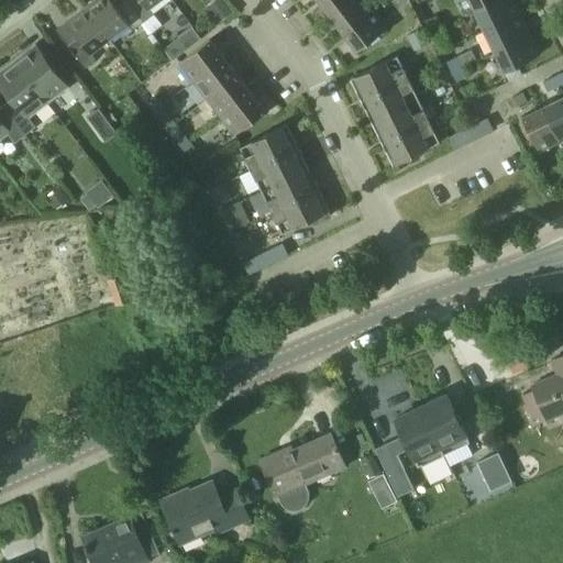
[(94,0),(85,7),(109,39),(128,23),(133,30),(143,22),(125,0),(94,0)]
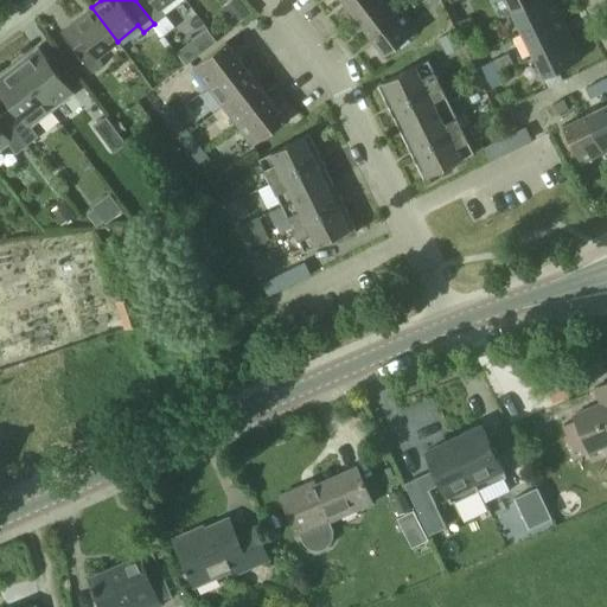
[(135,0),(154,24),(166,16),(160,8),(170,0),(135,0)]
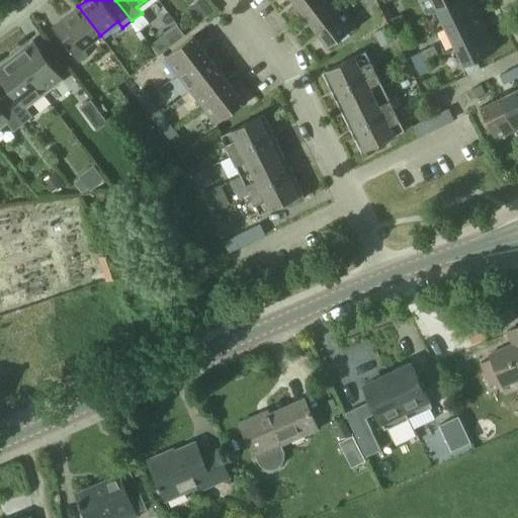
[(202,14),(211,7),(205,0),(201,0),(195,5),(202,14)]
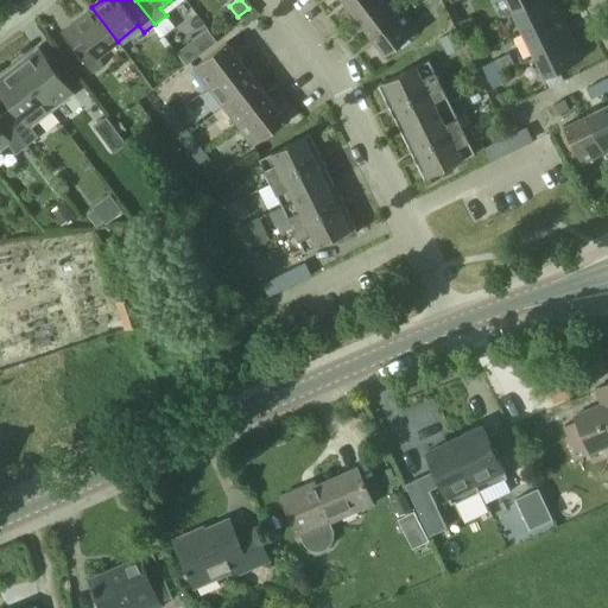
[(343,0),(355,16),(375,0),(343,0)]
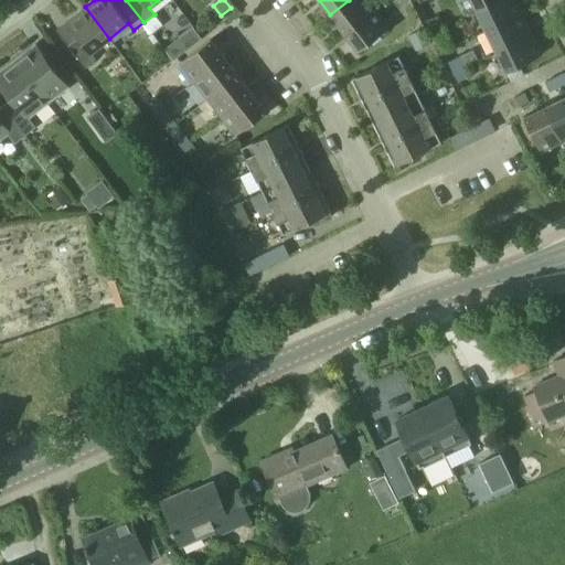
[(344,32),(374,9),(368,0),(349,0),(330,14),(344,32)]
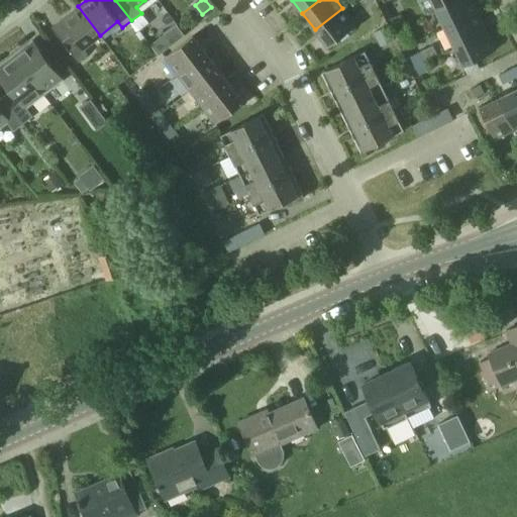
[(430,0),(435,9),(453,0),(430,0)]
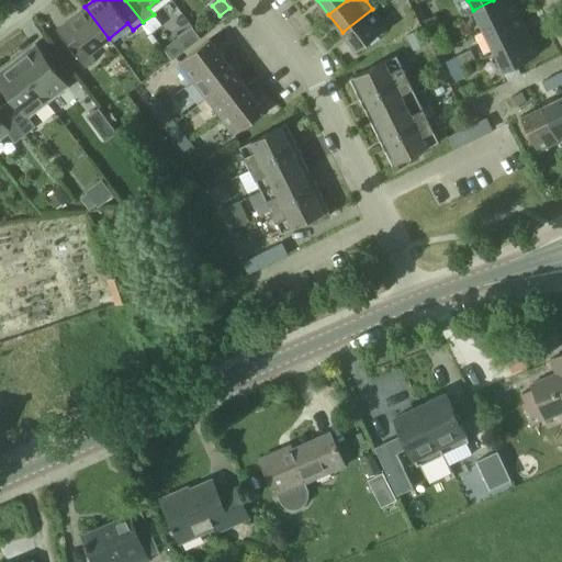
[(483,30),(517,13),(510,0),(493,0),(473,10),(483,30)]
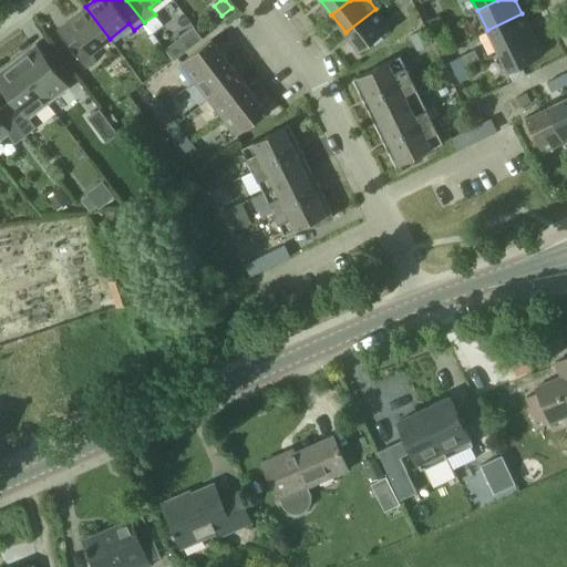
[(65,22),(57,30),(85,68),(96,60),(91,52),(110,39),(85,7),(65,22)]
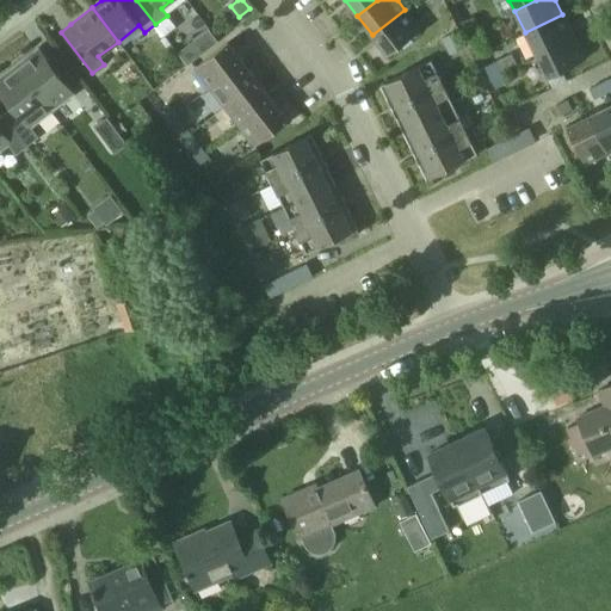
[(387,55),(420,29),(405,10),(372,35),(387,55)]
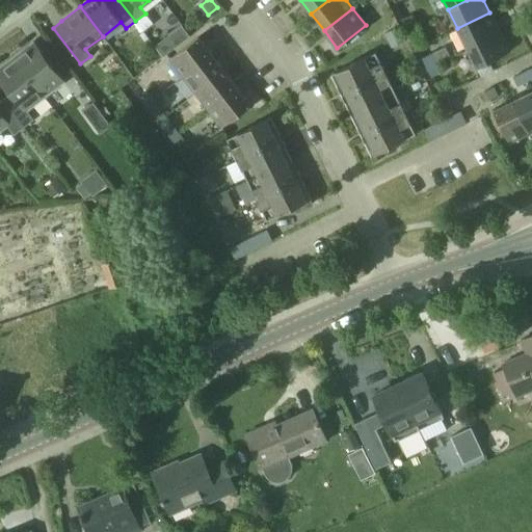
[(467,48),(499,32),(489,12),(457,28),(467,48)]
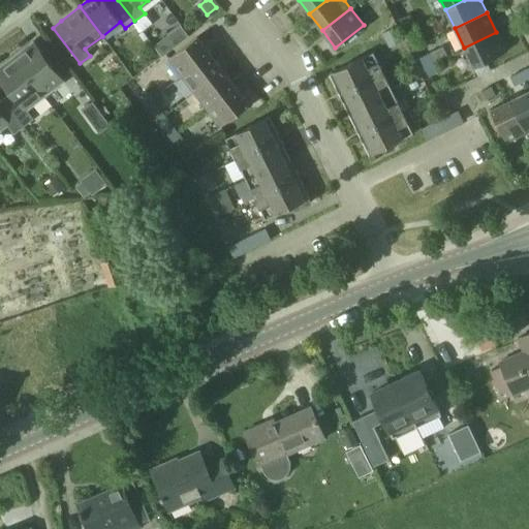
[(415,25),(410,16),(401,20),(406,30),(415,25)]
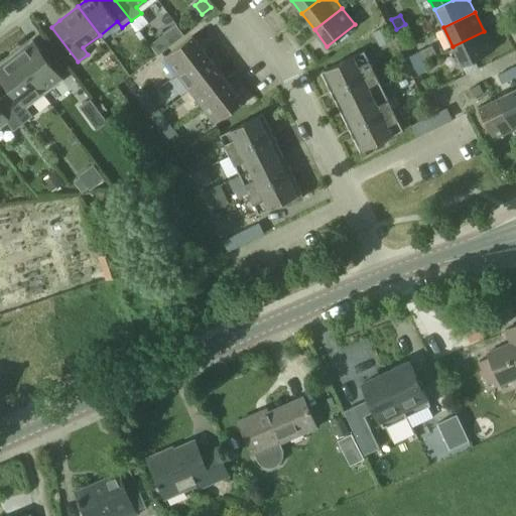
[(396,29),(401,38),(409,34),(405,24),(396,29)]
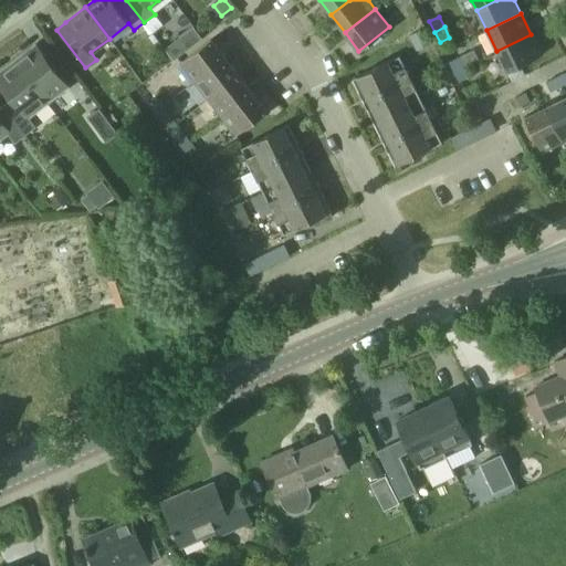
[(417,48),(430,41),(423,28),(410,35),(417,48)]
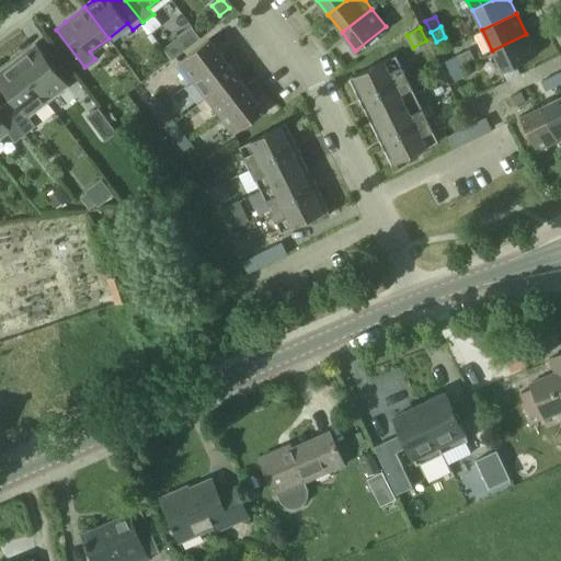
[(502,71),(536,54),(526,34),(492,50),(502,71)]
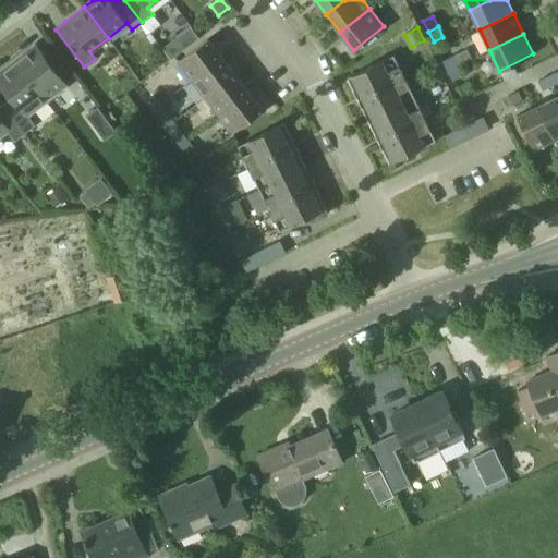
[(165,48),(162,49),(171,60),(185,49),(177,38),(174,40),(165,48)]
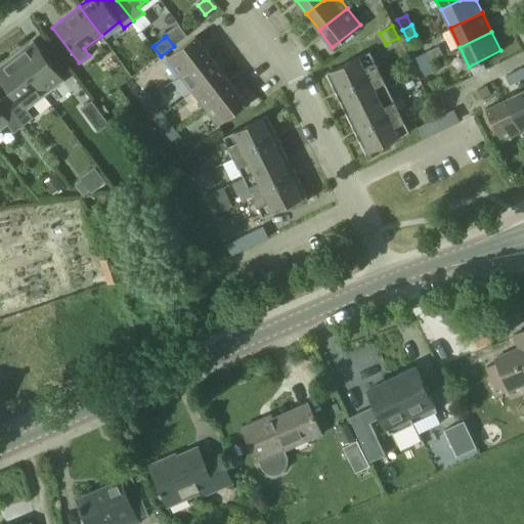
[(208,53),(194,36),(167,58),(179,75),(208,53)]
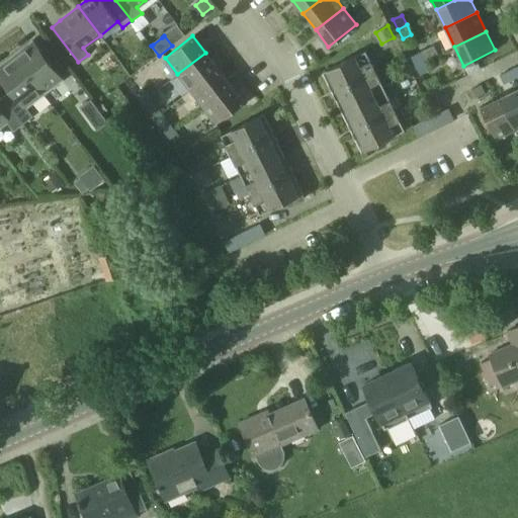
[(44,93),(62,79),(31,41),(14,56),(44,93)]
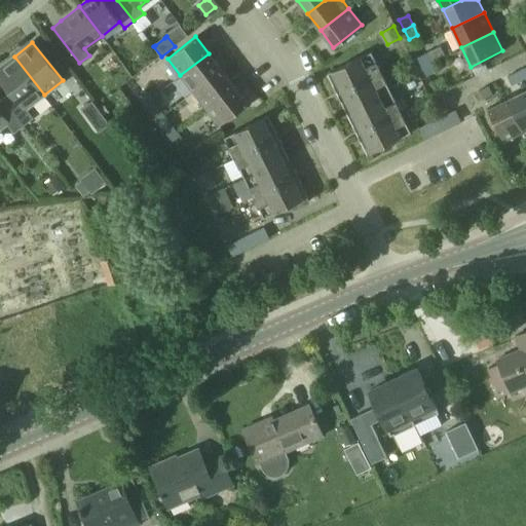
[(380,72),(371,51),(327,73),(336,94),(380,72)]
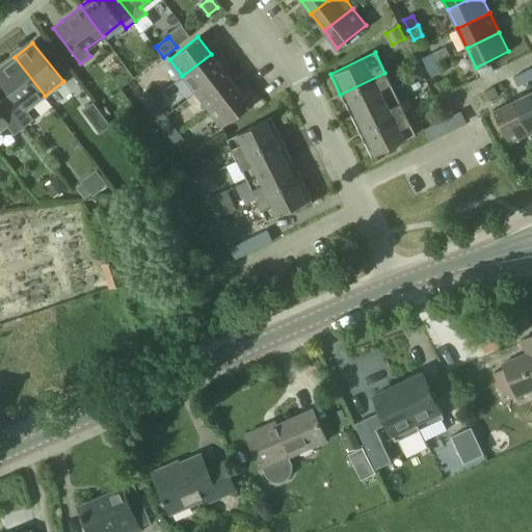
[(224,71),(211,54),(182,76),(195,92),(224,71)]
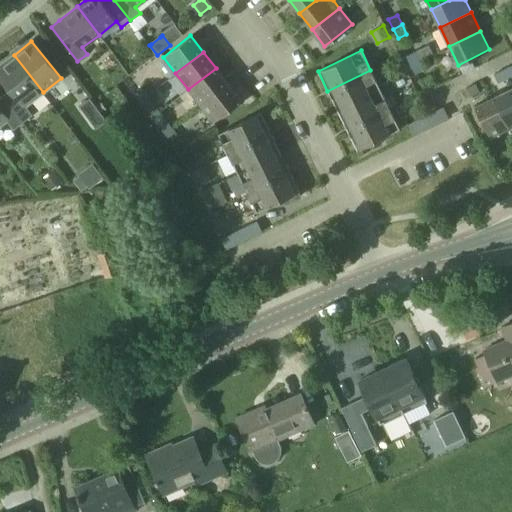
[(420,61),(415,52),(406,56),(411,65),(420,61)]
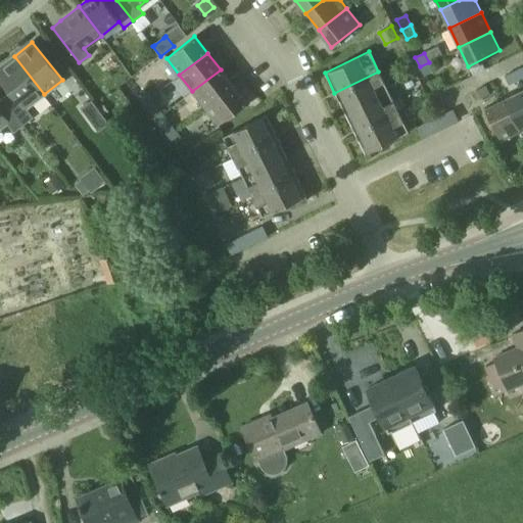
[(24,124),(33,116),(26,108),(44,94),(14,56),(0,66),(0,75),(15,95),(6,102),(24,124)]
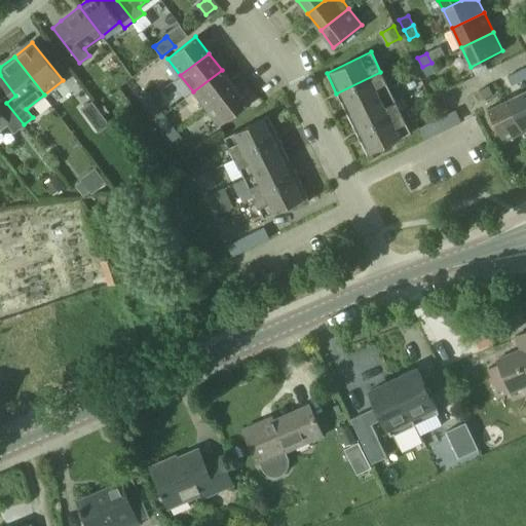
[(422,67),(427,77),(436,72),(431,63),(422,67)]
